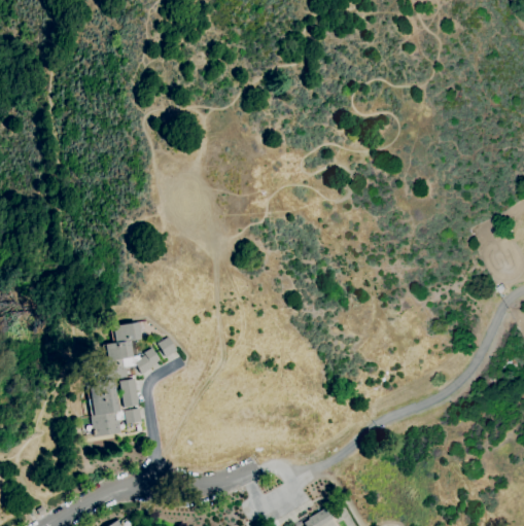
[(117,343),(114,325),(139,322),(142,339),(132,340),(117,343)]
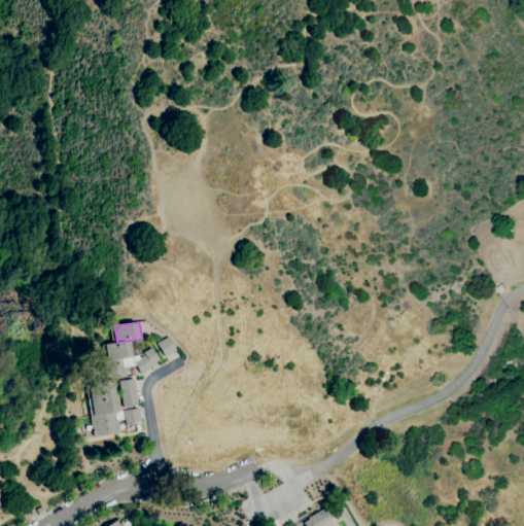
[(168,356),(160,343),(171,336),(179,349),(168,356)]
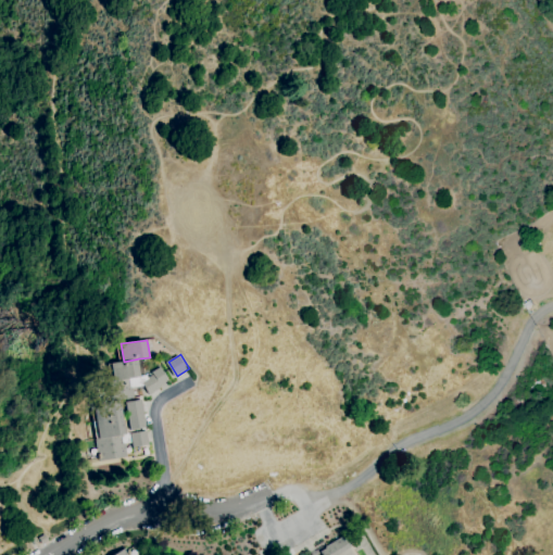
[(115,380),(112,363),(124,362),(139,358),(141,376),(115,380)]
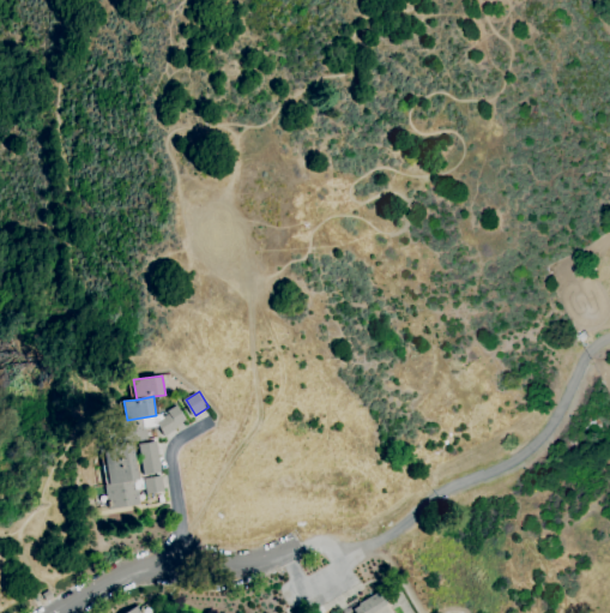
[(179,425),(171,413),(170,410),(179,404),(188,419),(179,425)]
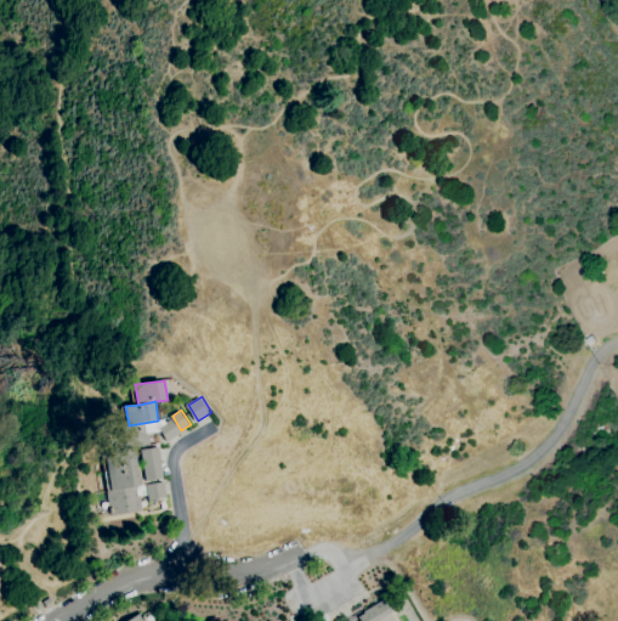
[(165,419),(168,422),(174,418),(181,430),(182,433),(169,441),(163,432),(160,432),(158,421),(165,419)]
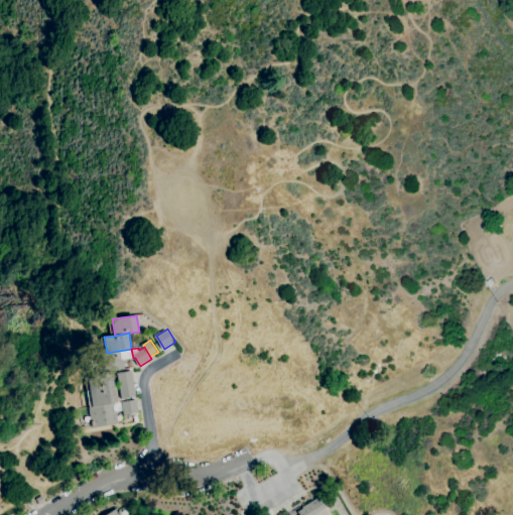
[(106,372),(103,353),(107,353),(131,349),(133,358),(125,359),(126,368),(112,371),(106,372)]
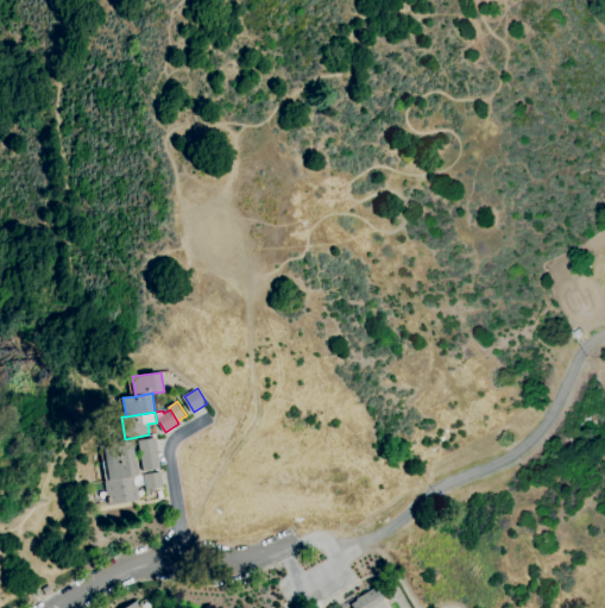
[(594,430),(588,421),(597,415),(603,424),(594,430)]
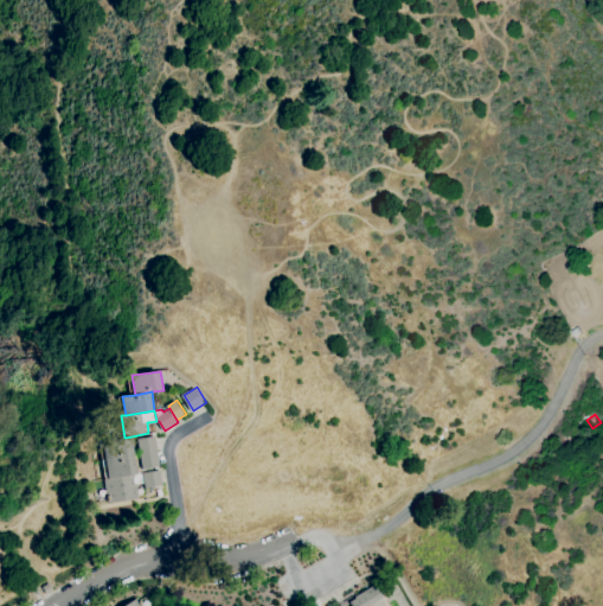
[(141,453),(139,438),(156,435),(159,451),(141,453)]
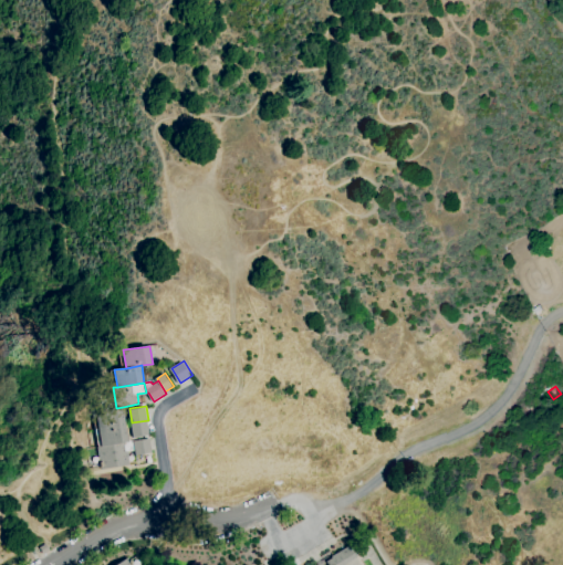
[(100,428),(96,411),(116,408),(123,407),(126,424),(100,428)]
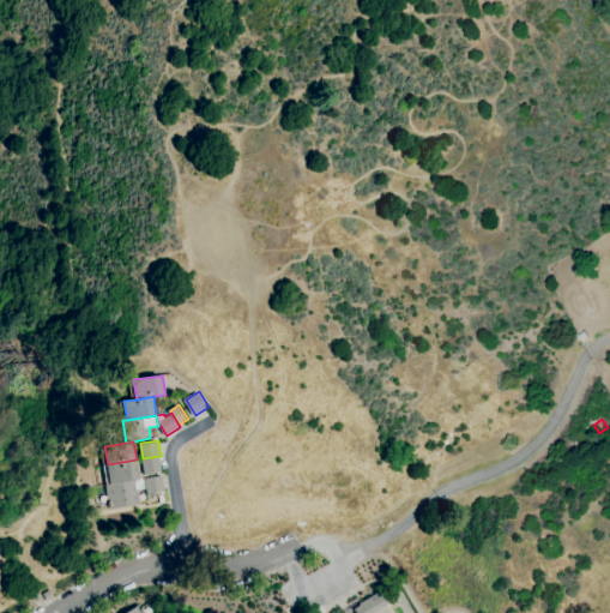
[(145,475),(143,458),(161,456),(163,472),(145,475)]
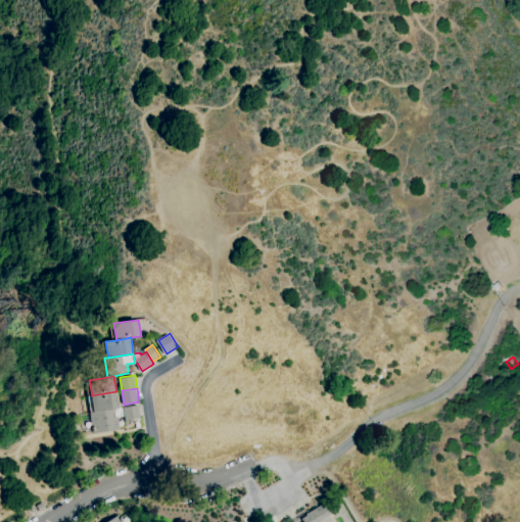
[(94,412),(92,395),(116,391),(119,408),(94,412)]
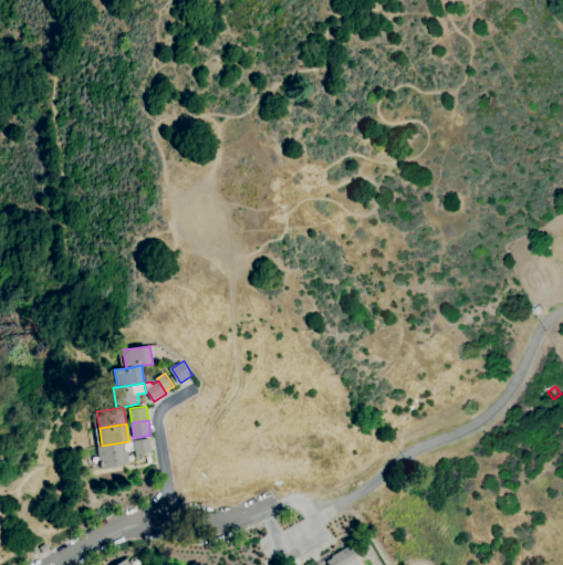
[(103,469),(100,447),(102,446),(128,441),(152,438),(154,452),(137,454),(136,450),(129,451),(132,464),(103,469)]
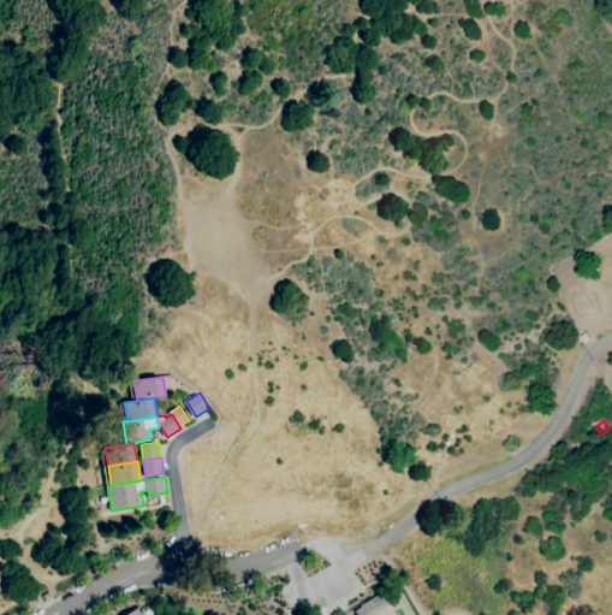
[(49,603),(45,595),(52,591),(55,598),(49,603)]
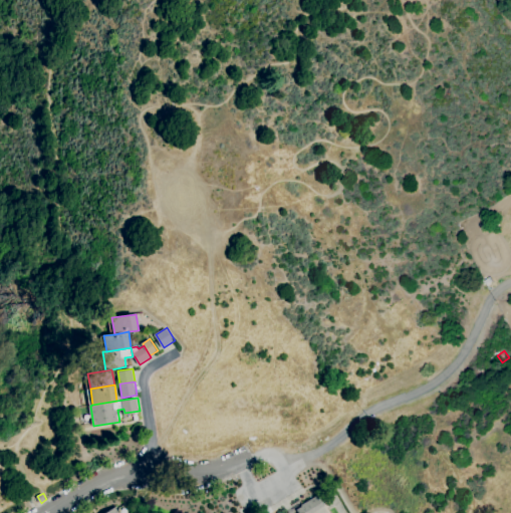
[(300,512),(297,509),(303,506),(302,504),(319,494),(326,505),(312,512),(300,512)]
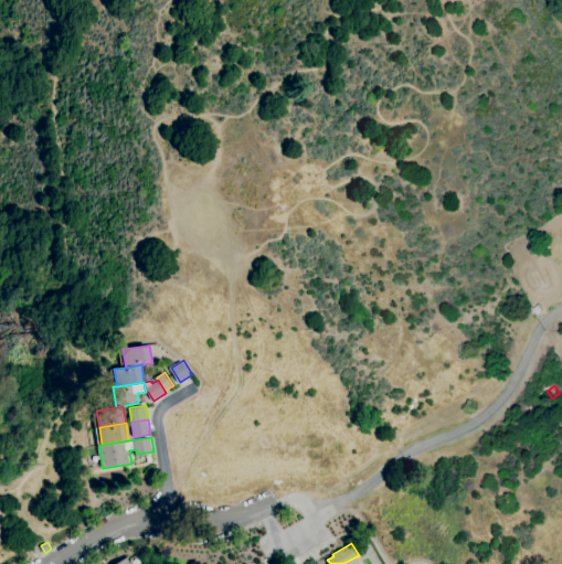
[(135,563),(134,553),(114,563),(135,563)]
